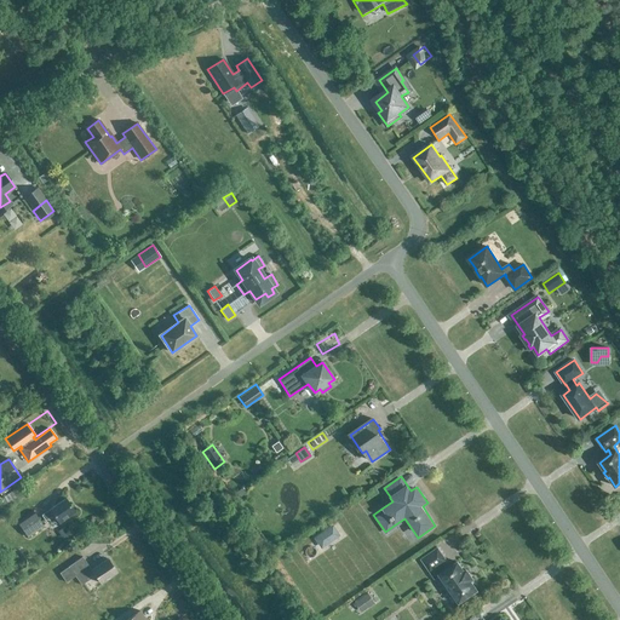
[(59,523),(75,512),(65,498),(42,515),(46,521),(55,515),(59,523)]
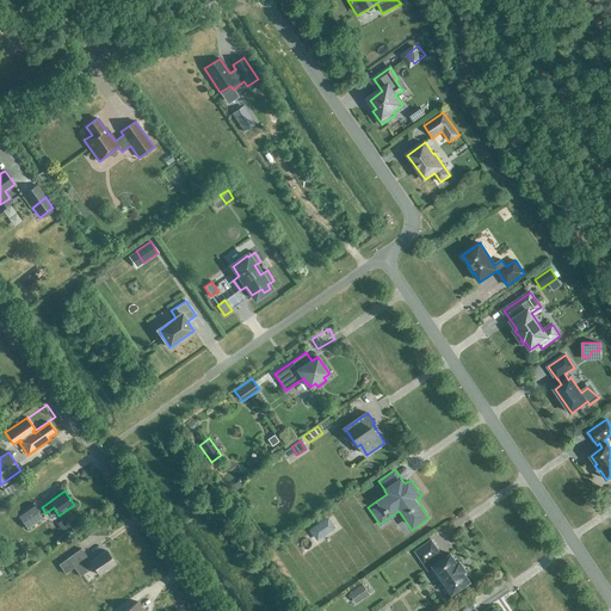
[(29,529),(43,518),(35,505),(19,516),(29,529)]
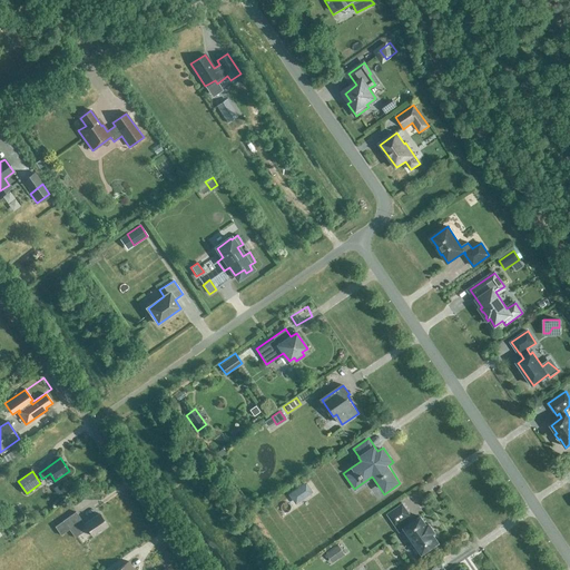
[(401,523),(422,554),(439,543),(433,534),(435,532),(430,524),(428,526),(421,517),(413,522),(410,518),(411,517),(403,504),(387,514),(396,527),(401,523)]
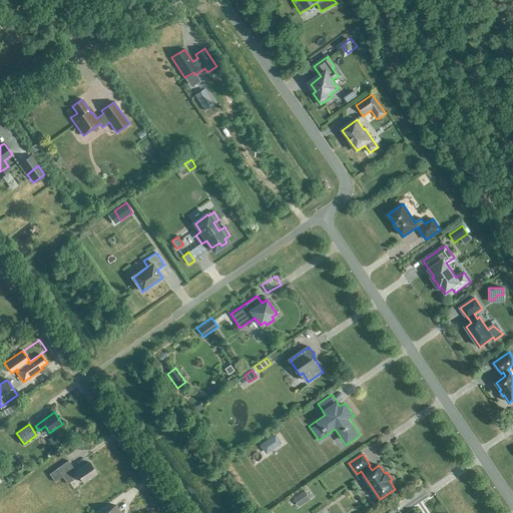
[(69,461),(57,469),(48,475),(54,483),(62,476),(68,484),(79,476),(84,483),(97,473),(89,462),(76,471),(69,461)]
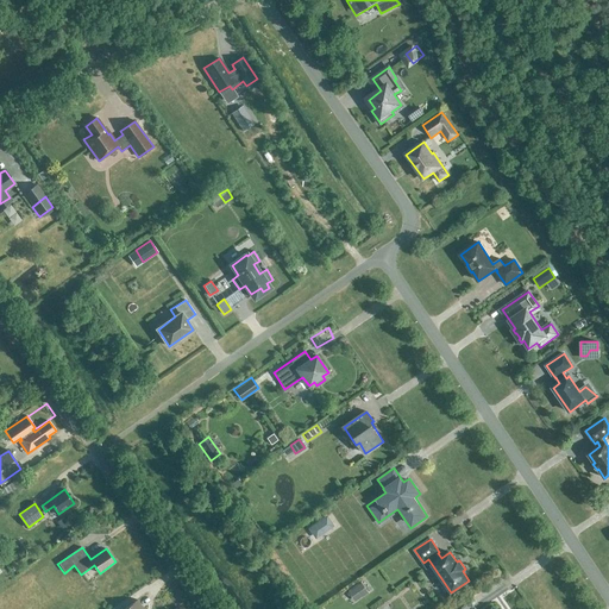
[(369,592),(362,583),(349,592),(355,602),(369,592)]
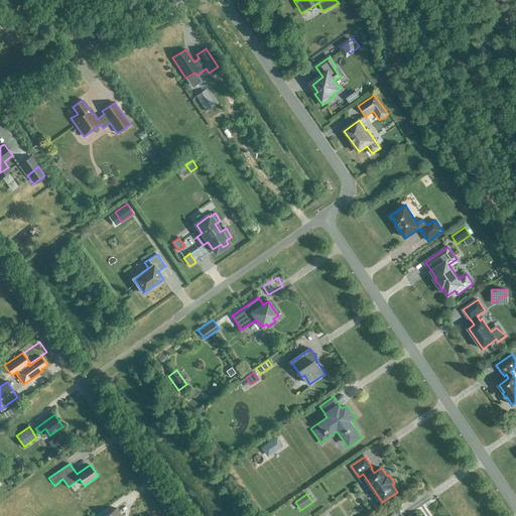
[(121,515),(116,507),(102,515),(121,515)]
